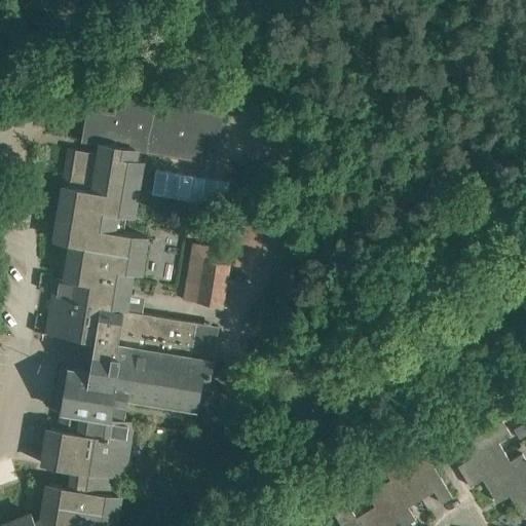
[(85,52),(81,40),(67,45),(72,58),(85,52)]
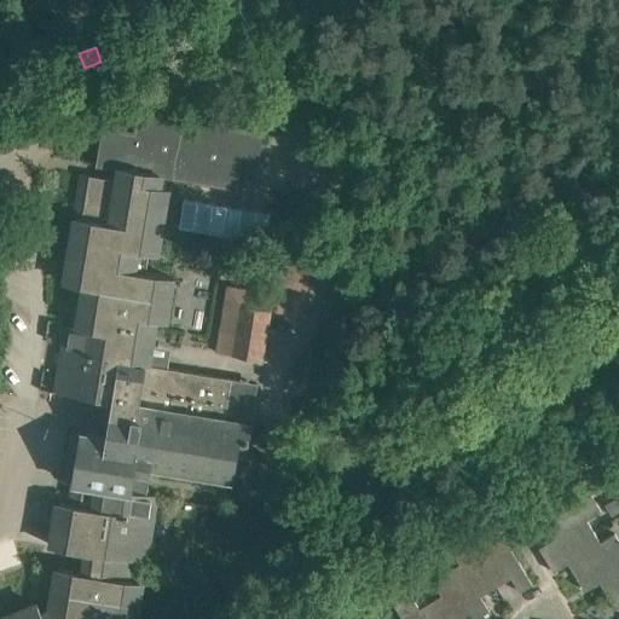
[(63,87),(77,82),(74,73),(61,79),(63,87)]
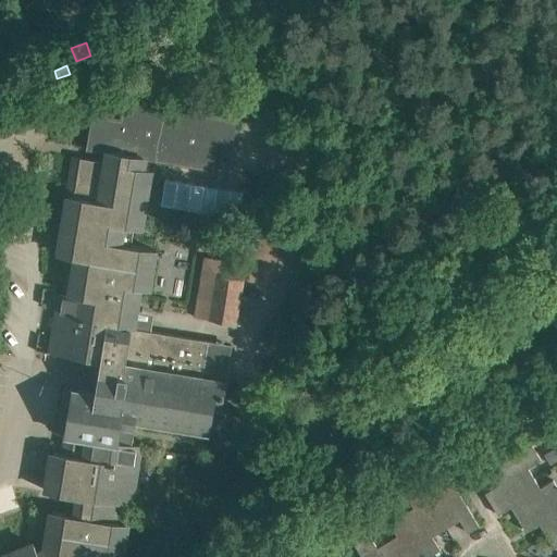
[(88,148),(109,151),(143,157),(218,170),(222,140),(230,141),(234,120),(124,102),(121,120),(94,115),(88,148)]
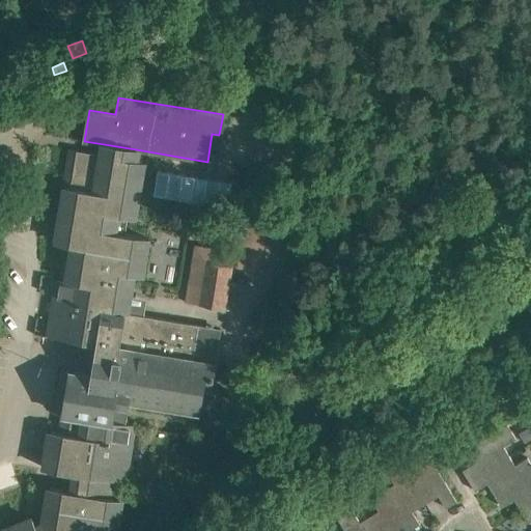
[(211,386),(215,362),(197,359),(202,325),(126,312),(132,274),(139,275),(146,236),(116,232),(119,215),(133,217),(141,161),(134,160),(136,149),(104,144),(102,154),(72,149),(57,243),(73,245),(67,281),(59,279),(50,336),(95,343),(90,374),(70,370),(59,431),(51,430),(45,468),(75,473),(72,491),(50,486),(44,524),(35,527),(32,519),(3,529),(4,530),(113,530),(119,498),(111,497),(114,479),(122,481),(132,424),(123,423),(127,399),(212,414),(218,409),(221,394),(216,387),(211,386)]
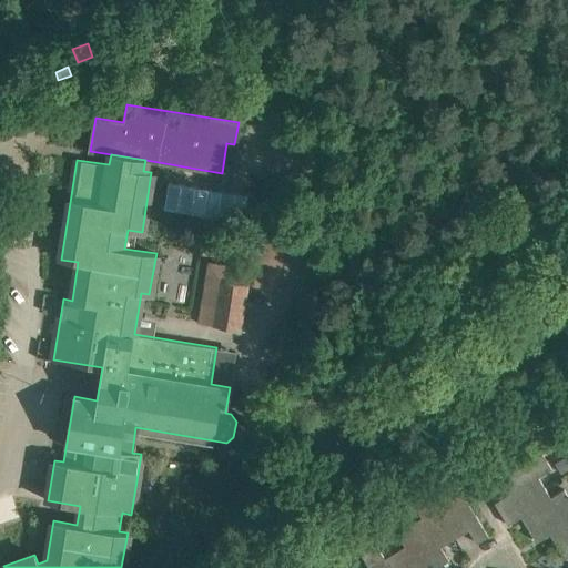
[(285,255),(287,255),(287,235),(259,235),(257,276),(284,277),(285,255)]
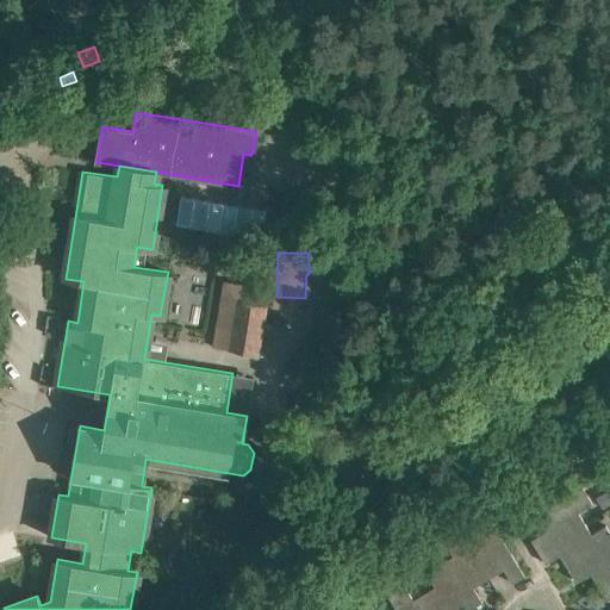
[(257,354),(266,305),(257,303),(260,287),(223,281),(212,347),(257,354)]
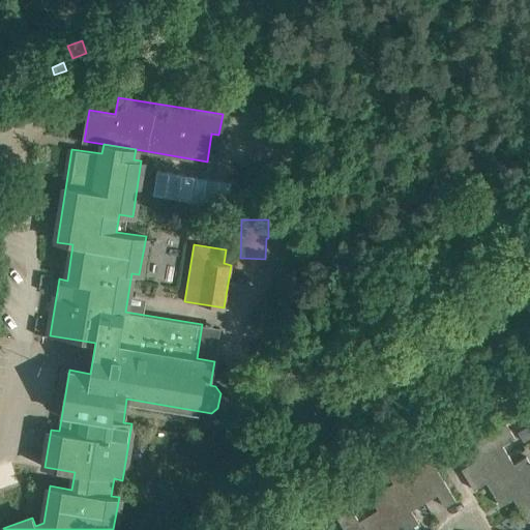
[(467,479),(507,454),(502,445),(514,438),(505,423),(497,429),(492,419),(460,439),(473,461),(461,469),(467,479)]
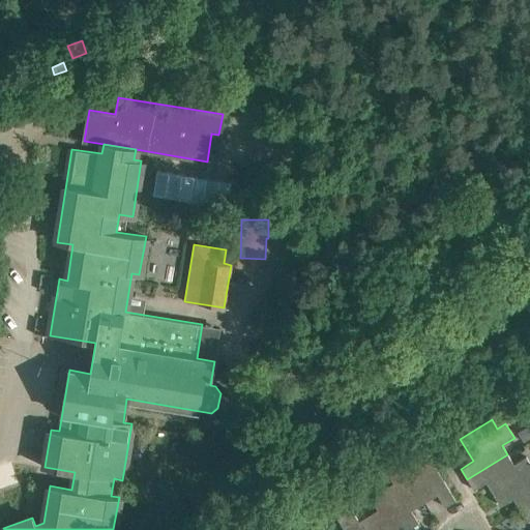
[(413,453),(400,462),(423,502),(437,494),(444,506),(455,500),(431,460),(421,466),(413,453)]
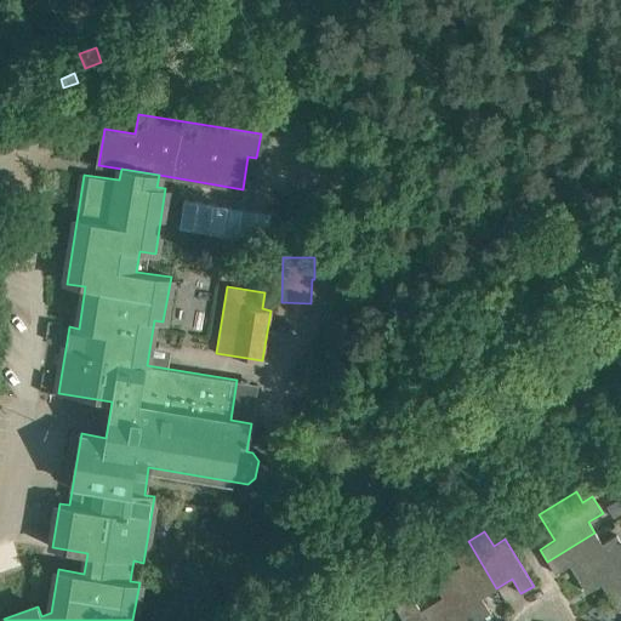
[(602,543),(594,533),(547,562),(554,574),(569,565),(577,577),(620,550),(620,542),(616,535),(602,543)]
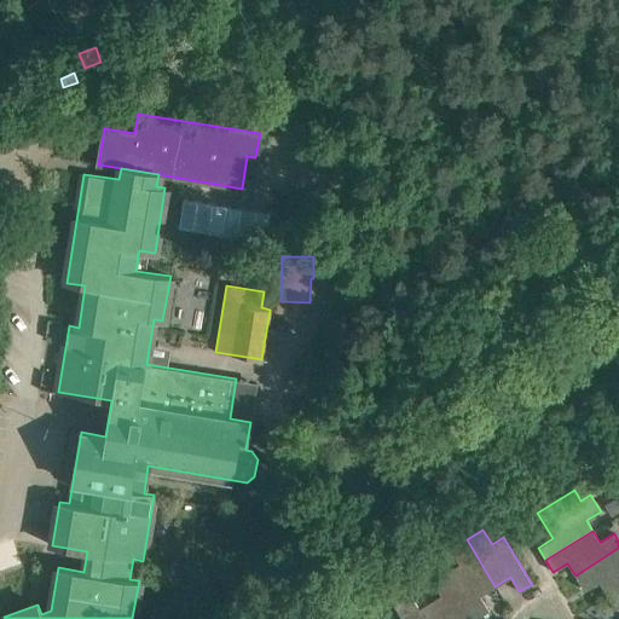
[(495,586),(467,539),(450,549),(460,565),(446,573),(474,618),(489,611),(480,596),(495,586)]
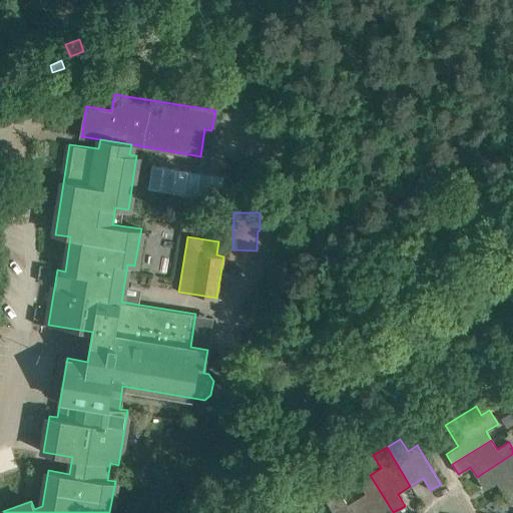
[(502,492),(512,485),(512,454),(477,477),(484,489),(496,482),(502,492)]
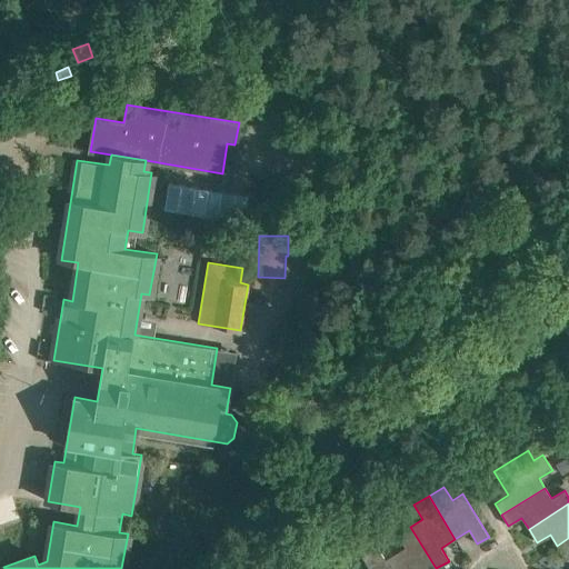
[(383,509),(372,516),(376,522),(387,516),(383,509)]
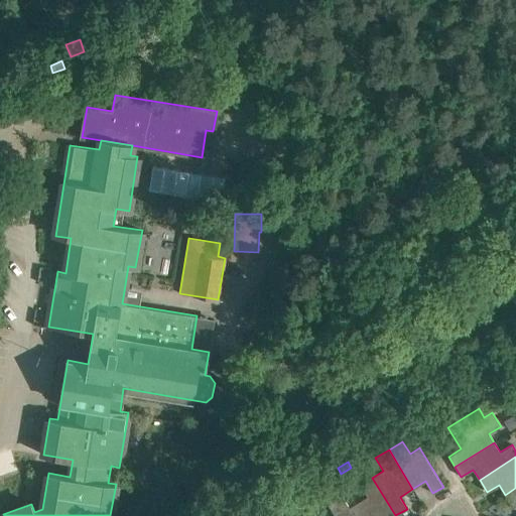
[(367,496),(358,502),(366,515),(395,515),(372,478),(360,485),(367,496)]
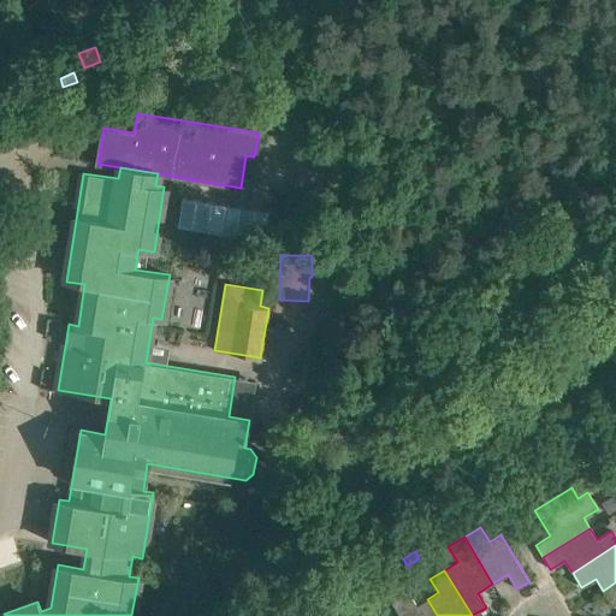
[(615,582),(603,591),(612,605),(615,603),(615,582)]
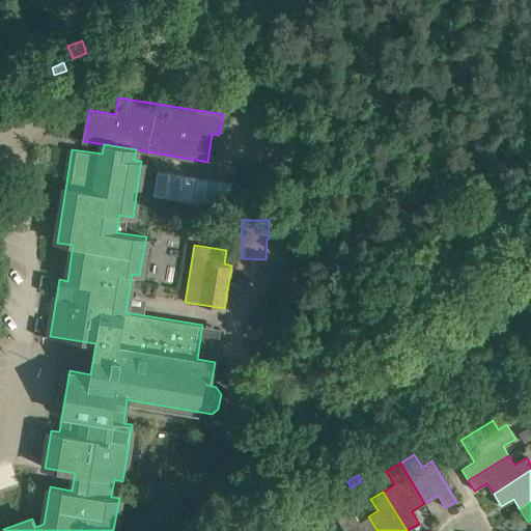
[(376,530),(368,516),(359,522),(352,510),(337,519),(344,530),(376,530)]
